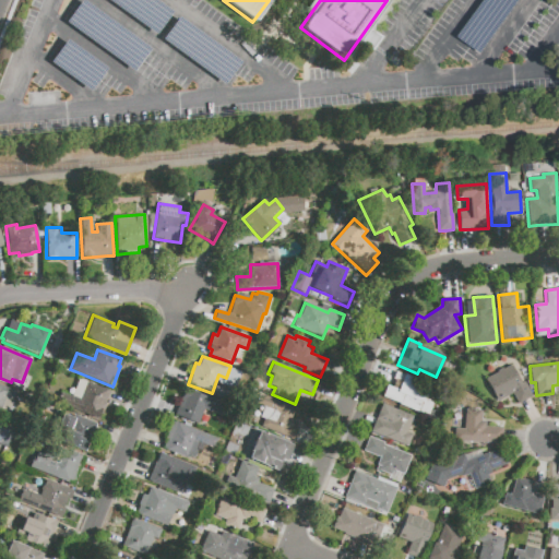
[(484,379),(511,364),(522,383),(524,382),(533,396),(519,404),(512,393),(497,402),(484,379)]
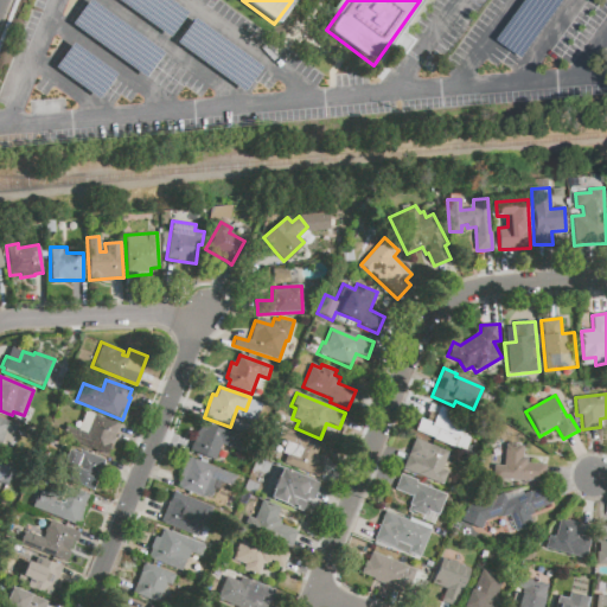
[(430,402),(467,419),(461,433),(477,439),(470,455),(429,438),(434,426),(422,421),(430,402)]
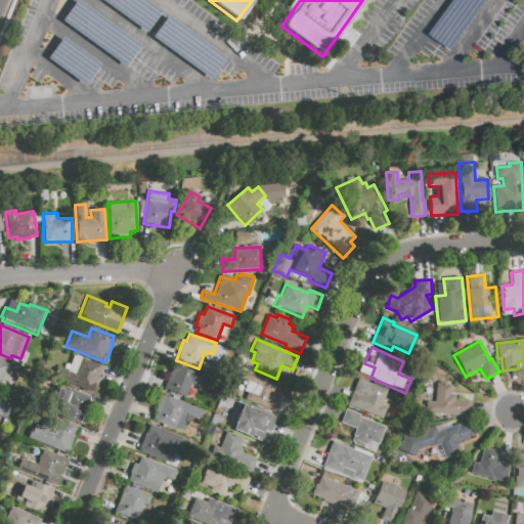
[(57,368),(67,373),(74,355),(102,366),(92,394),(54,379),(57,368)]
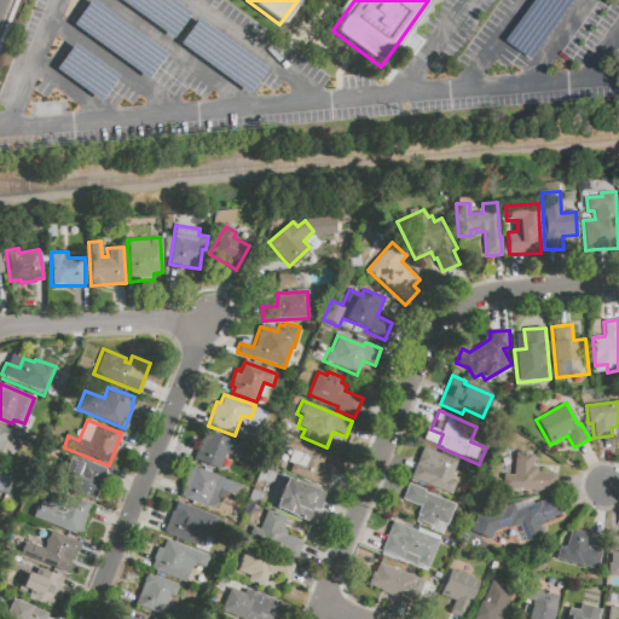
[(0,462),(0,426),(18,434),(6,464),(0,462)]
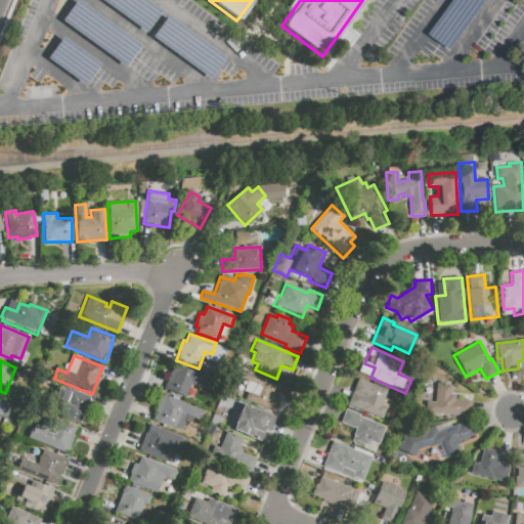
[(164,389),(173,364),(213,379),(209,391),(190,384),(185,397),(164,389)]
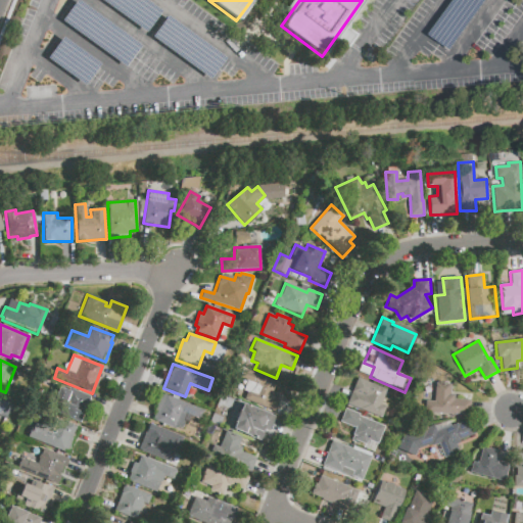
[(245,392),(242,390),(246,382),(236,378),(240,366),(278,382),(274,392),(282,396),(275,413),(252,403),(255,396),(245,392)]
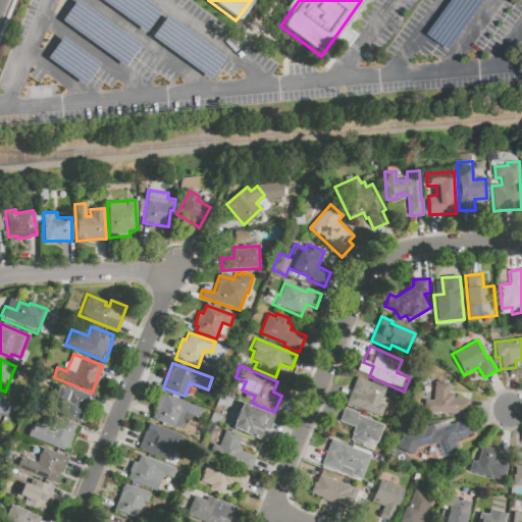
[(357,377),(387,390),(381,403),(384,404),(379,417),(346,403),(357,377)]
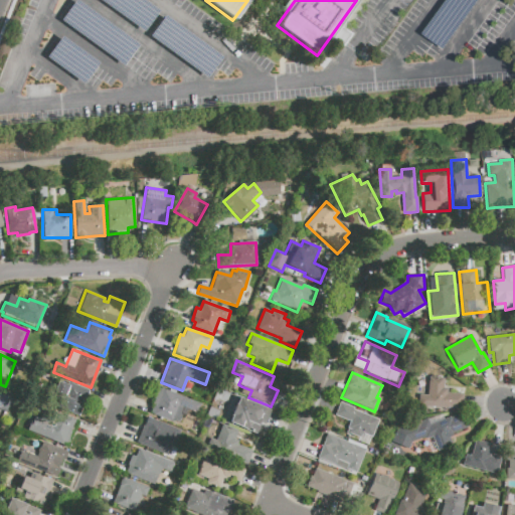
[(418,395),(426,395),(428,377),(445,378),(444,388),(448,388),(448,392),(464,393),(462,410),(417,406),(418,395)]
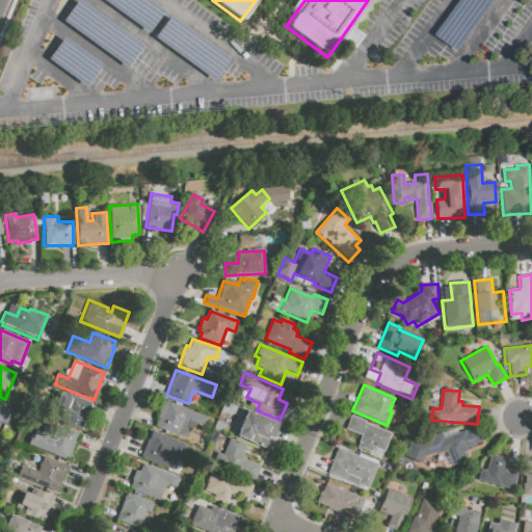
[(71,395),(92,403),(82,429),(60,421),(63,414),(53,410),(60,394),(70,398),(71,395)]
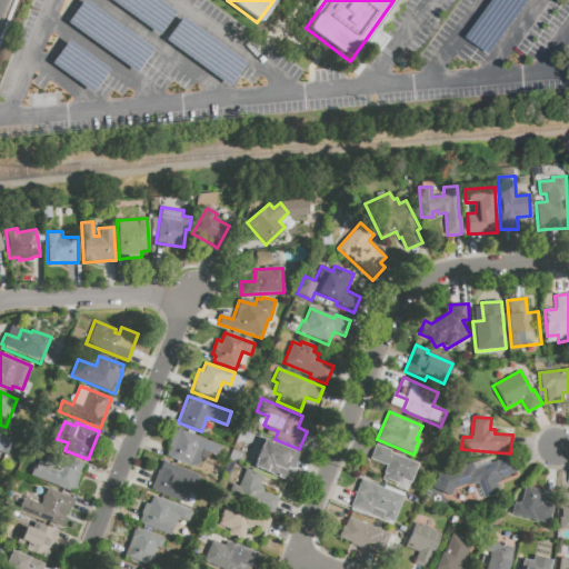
[(0,429),(16,436),(8,456),(0,452),(0,429)]
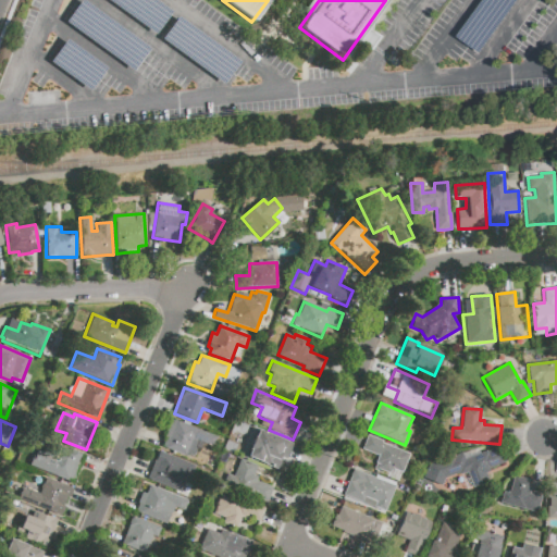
[(173,420),(217,436),(213,447),(203,444),(200,452),(197,450),(194,457),(186,454),(185,457),(162,448),(173,420)]
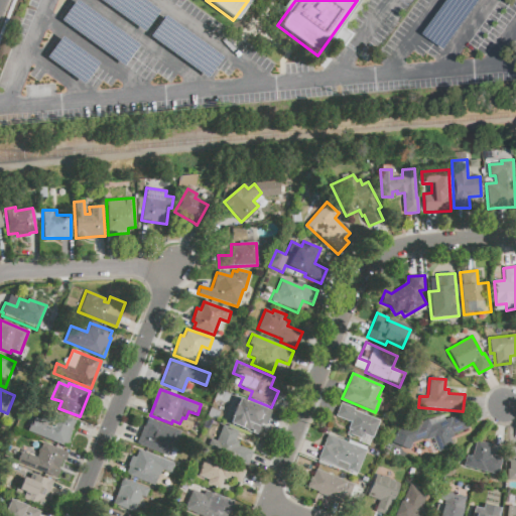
[(229,423),(240,398),(271,411),(264,426),(261,424),(256,434),(229,423)]
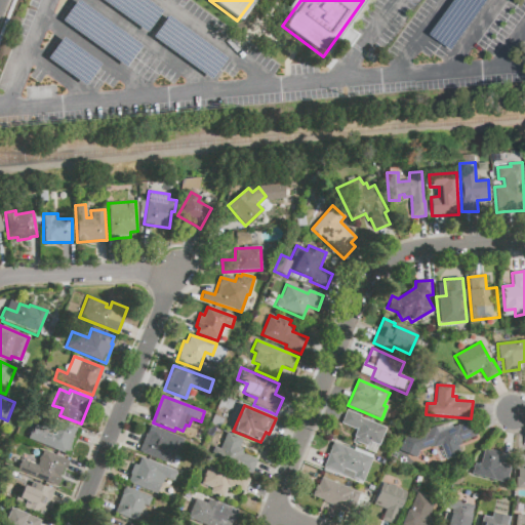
[(351,413),(386,429),(377,447),(342,433),(351,413)]
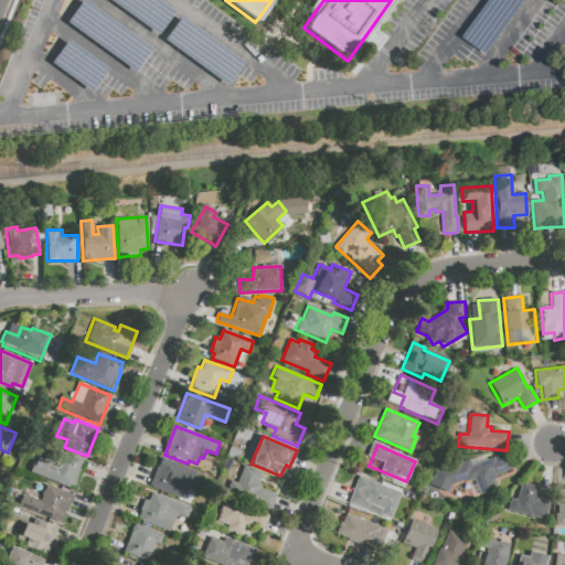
[(41,477),(45,465),(53,467),(59,452),(85,462),(74,490),(41,477)]
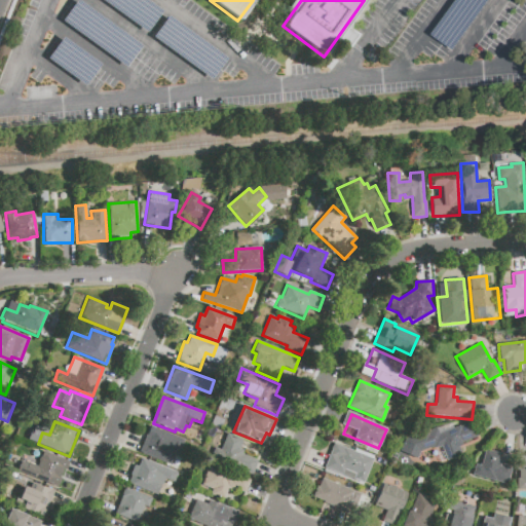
[(447,460),(441,446),(435,449),(434,447),(418,453),(412,438),(451,421),(453,428),(472,421),(478,436),(461,443),(462,446),(459,447),(462,454),(447,460)]
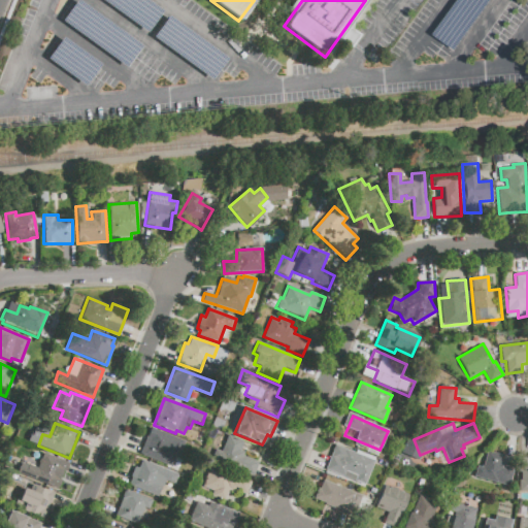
[(151,428),(185,440),(178,460),(174,459),(171,466),(140,455),(151,428)]
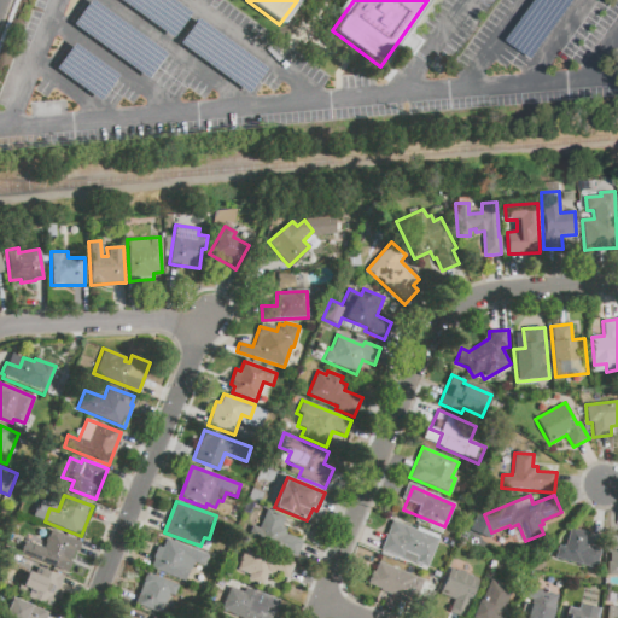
[(252,525),(258,529),(266,508),(286,517),(281,528),(286,530),(285,534),(304,541),(296,559),(291,557),(290,560),(245,541),(252,525)]
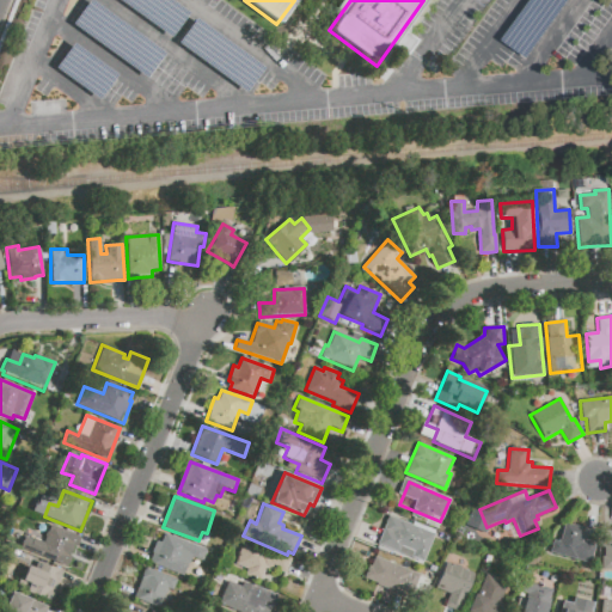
[(377,545),(390,515),(434,534),(422,564),(377,545)]
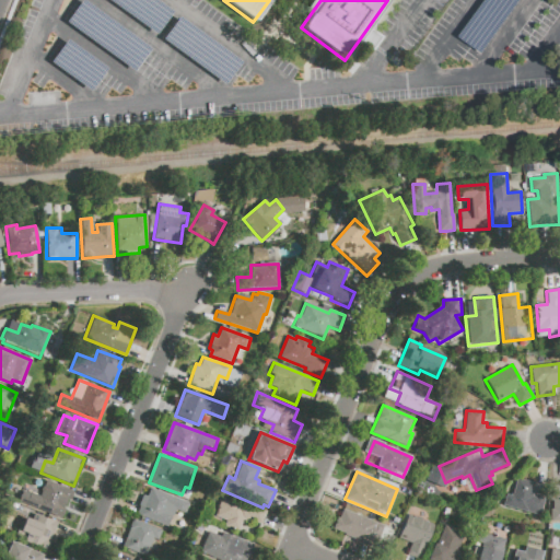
[(503,508),(506,494),(511,496),(511,493),(513,493),(516,479),(534,482),(533,490),(539,491),(546,492),(541,515),(503,508)]
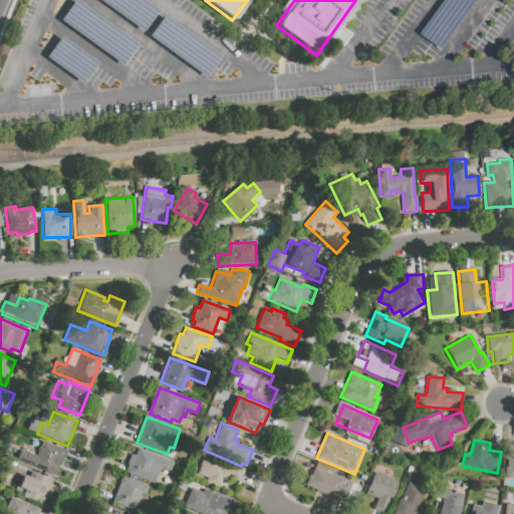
[(16,462),(21,450),(36,456),(42,441),(67,451),(64,460),(61,459),(58,467),(59,467),(55,477),(16,462)]
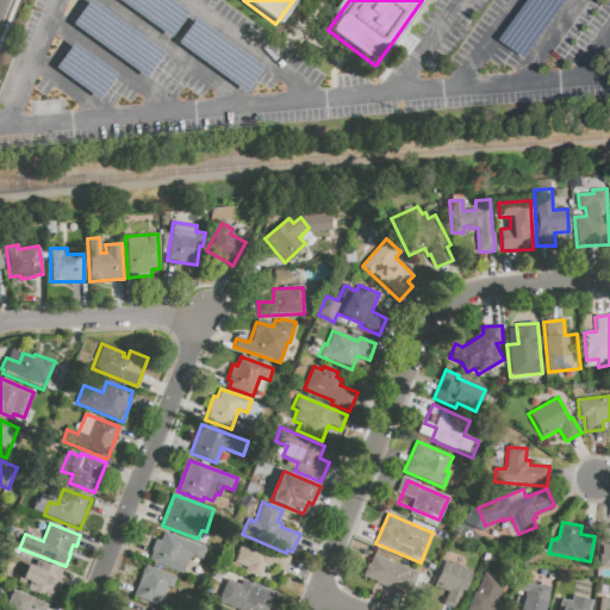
[(598,529),(609,529),(609,567),(601,568),(598,529)]
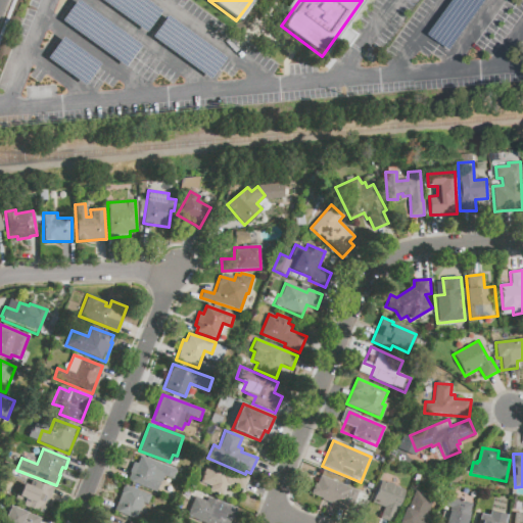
[(140,456),(167,466),(156,492),(127,482),(134,462),(138,464),(140,456)]
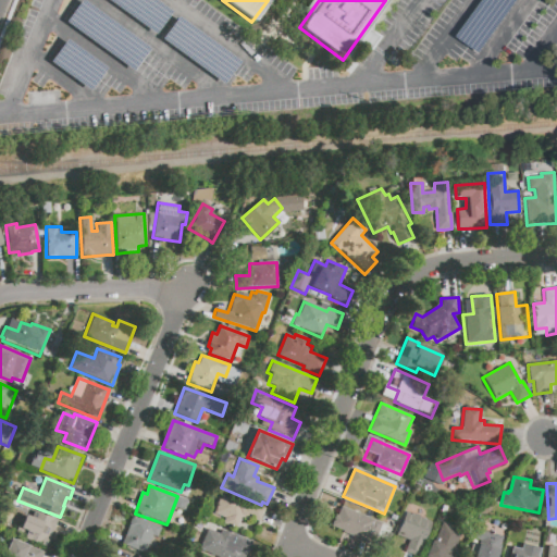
[(212,514),(221,491),(264,509),(259,521),(248,517),(247,520),(240,518),(236,530),(222,523),(224,518),(212,514)]
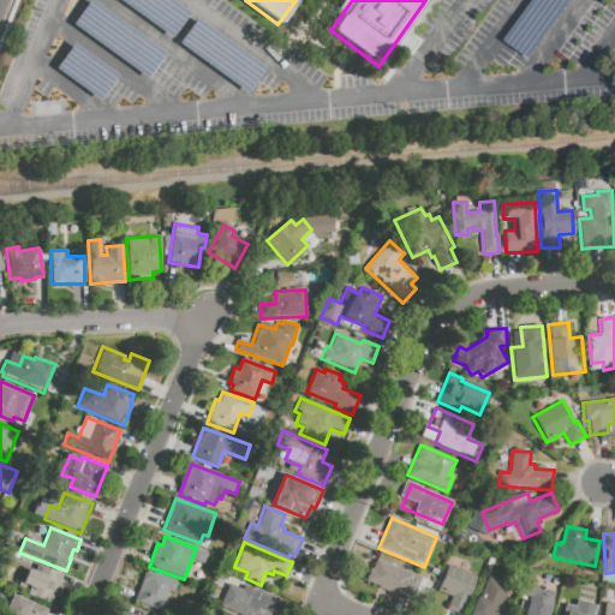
[(377,560),(422,578),(412,601),(364,581),(369,571),(371,571),(377,560)]
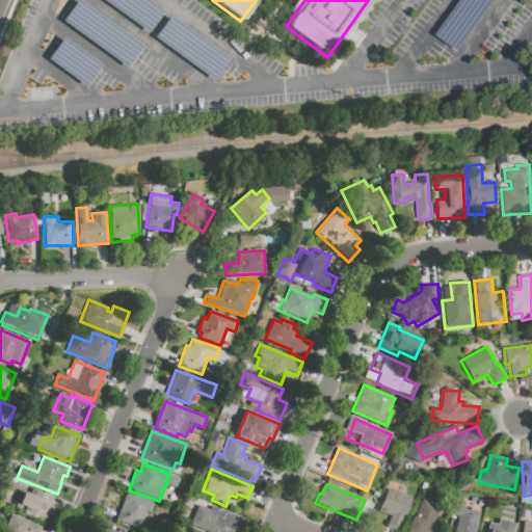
[(17,513),(21,503),(26,505),(32,488),(54,497),(44,524),(17,513)]
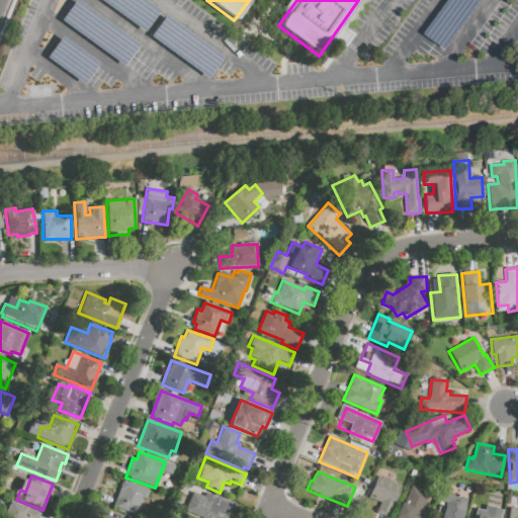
[(367,498),(376,476),(402,487),(387,517),(375,513),(379,503),(367,498)]
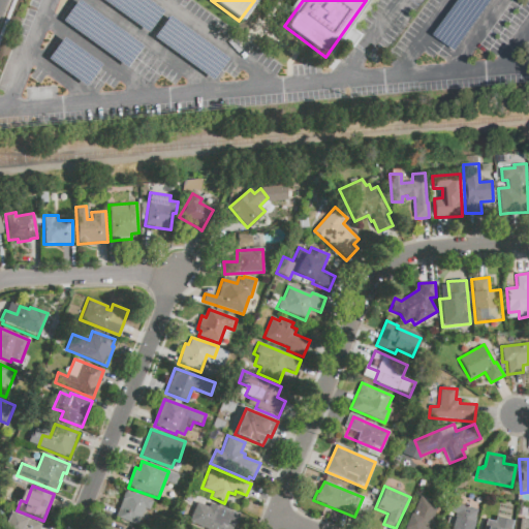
[(125,491),(152,500),(149,510),(144,508),(137,526),(115,518),(125,491)]
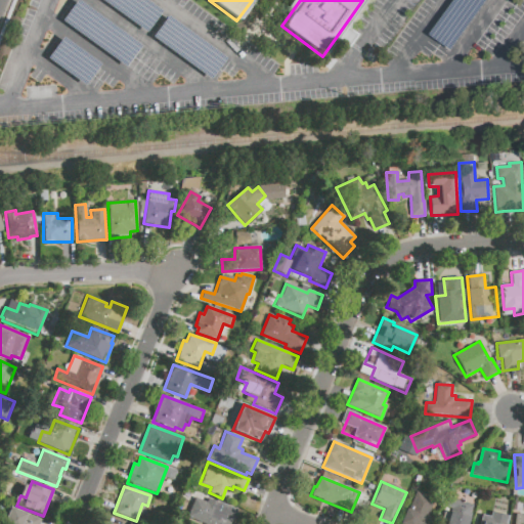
[(416,492),(434,500),(425,522),(429,523),(428,523),(398,523),(405,509),(408,510),(416,492)]
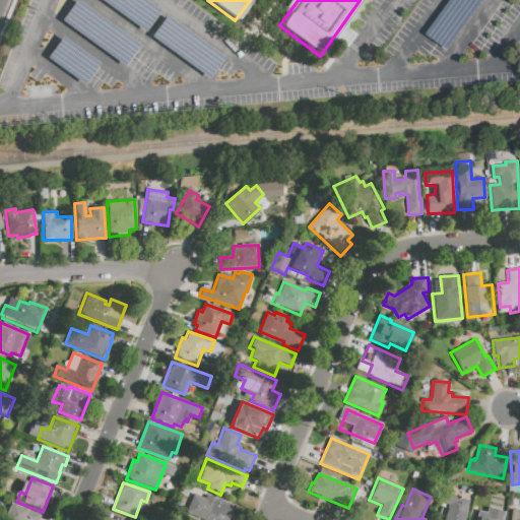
[(200,519),(185,514),(193,494),(203,499),(205,495),(218,500),(214,510),(230,517),(228,519),(200,519)]
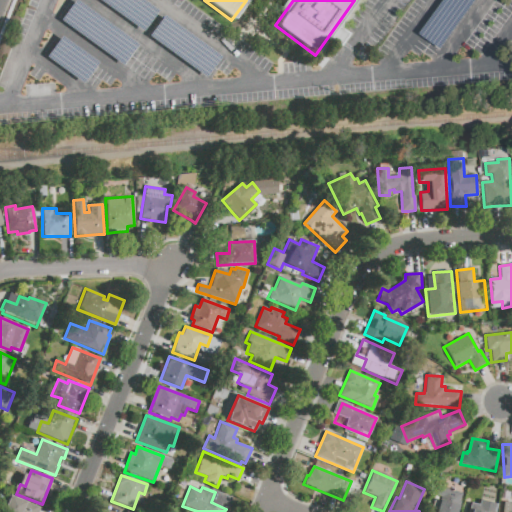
[(458,511),(435,511),(442,487),(464,493),(458,511)]
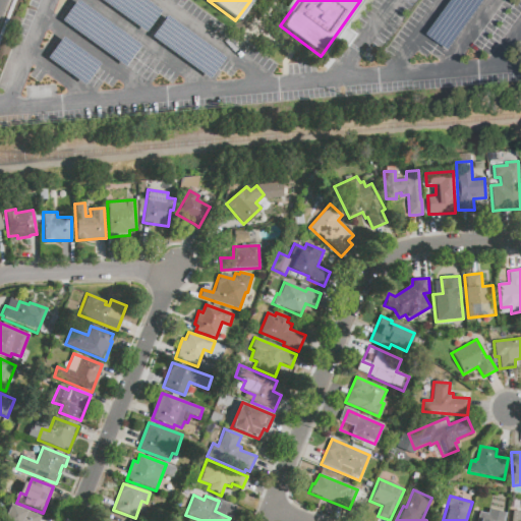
[(3,520),(10,504),(41,516),(38,520),(3,520)]
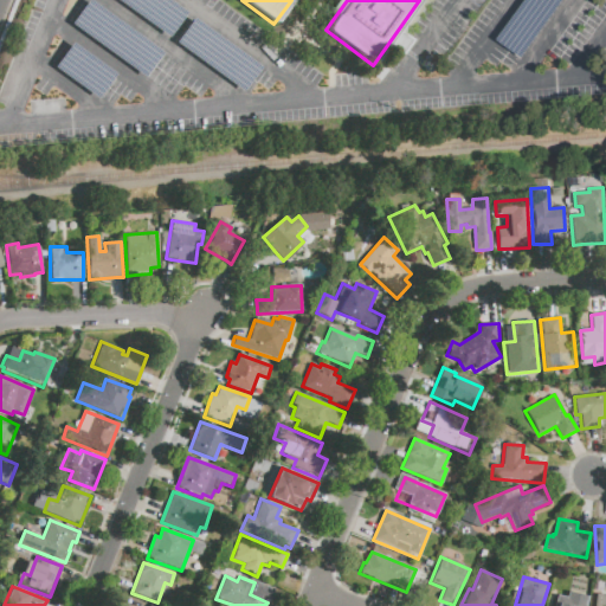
[(549,605),(553,595),(571,600),(574,588),(582,591),(581,594),(587,595),(584,605),(549,605)]
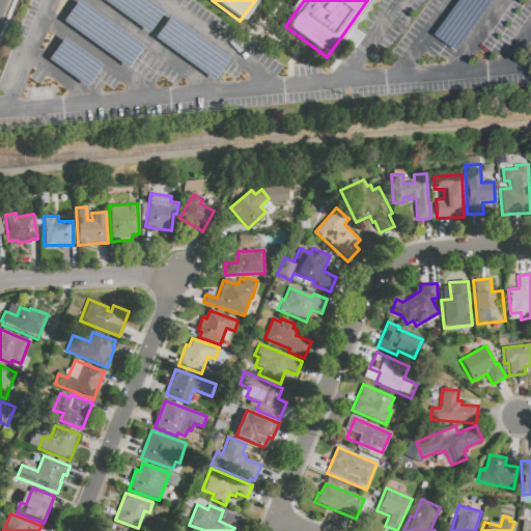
[(521,530),(523,521),(530,521),(530,530),(521,530)]
